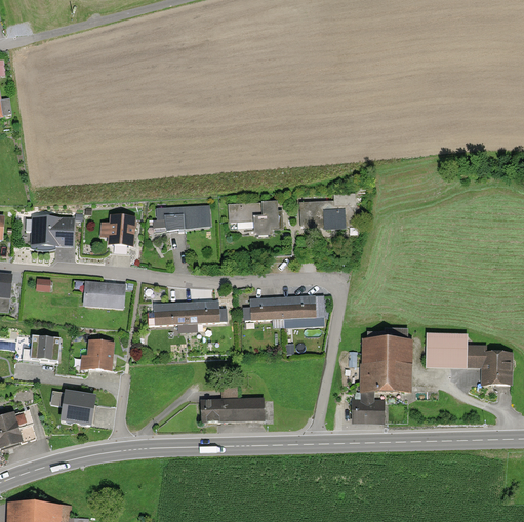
[(332,200),(300,201),(301,228),(356,226),(354,192),(332,193),(332,200)]
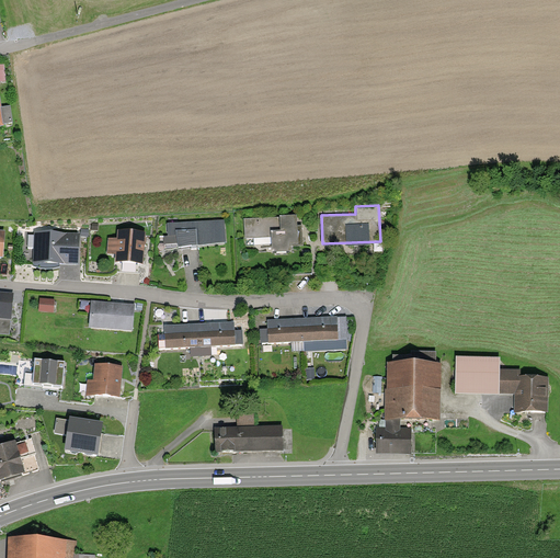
[(296,242),(295,214),(244,215),(246,243),(270,243),(271,251),(289,251),(289,242),(296,242)]
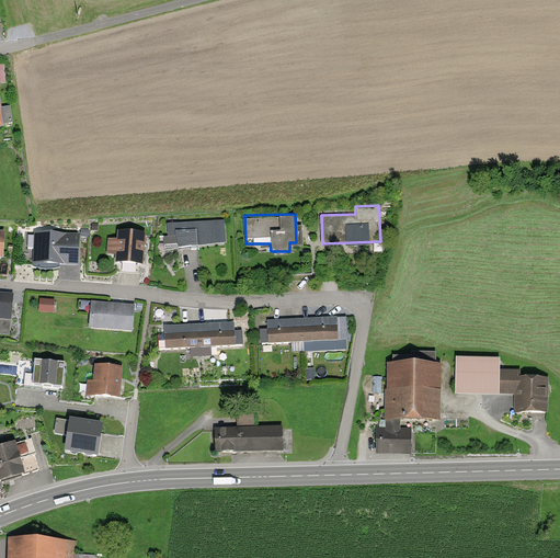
[(225,241),(224,218),(166,221),(167,246),(225,241)]
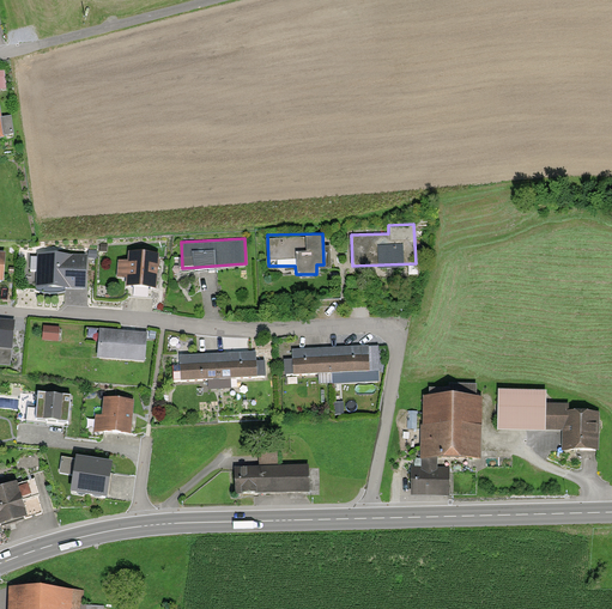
[(156,285),(158,251),(127,249),(126,259),(116,259),(115,274),(125,275),(125,282),(156,285)]
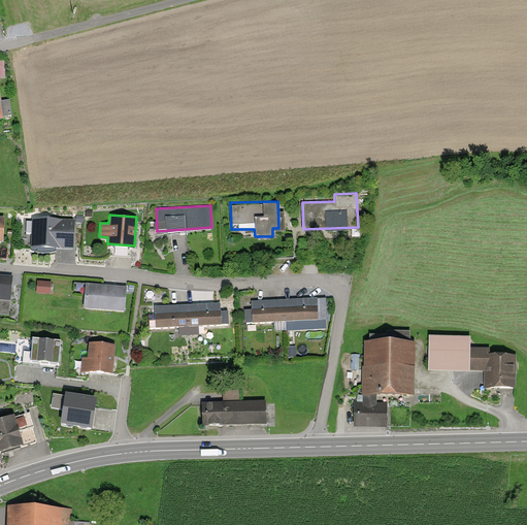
[(73,219),(31,217),(30,247),(72,249),(73,219)]
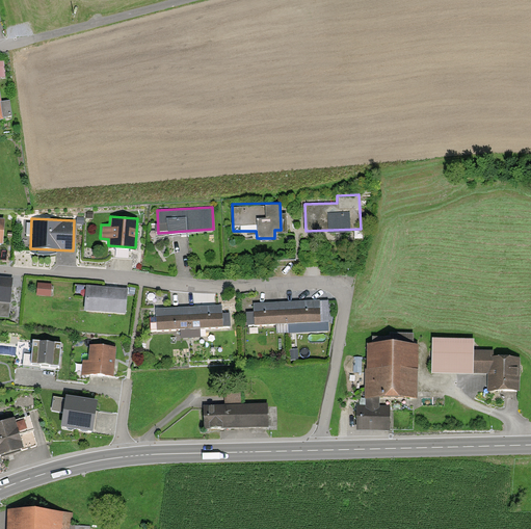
[(11,275),(0,273),(0,299),(10,300),(11,275)]
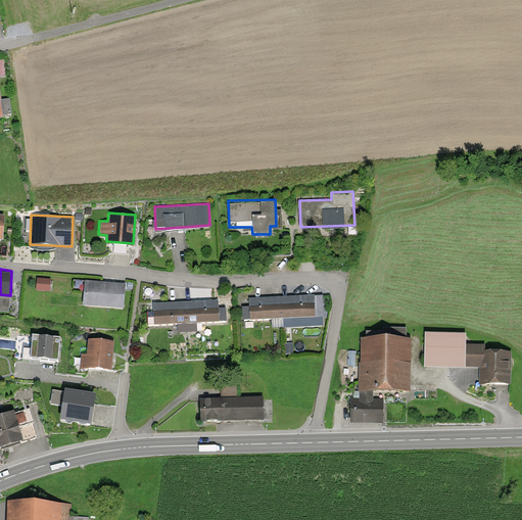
[(50,277),(36,276),(35,288),(49,288),(50,277)]
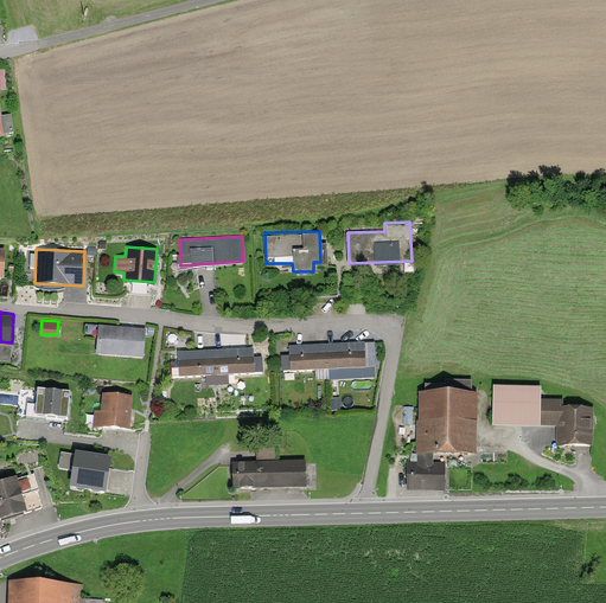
[(141,358),(144,327),(96,322),(94,354),(141,358)]
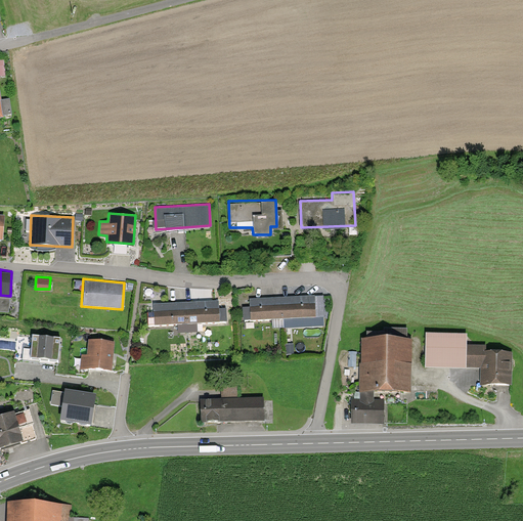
[(314,293),(281,295),(282,318),(315,316),(314,293)]
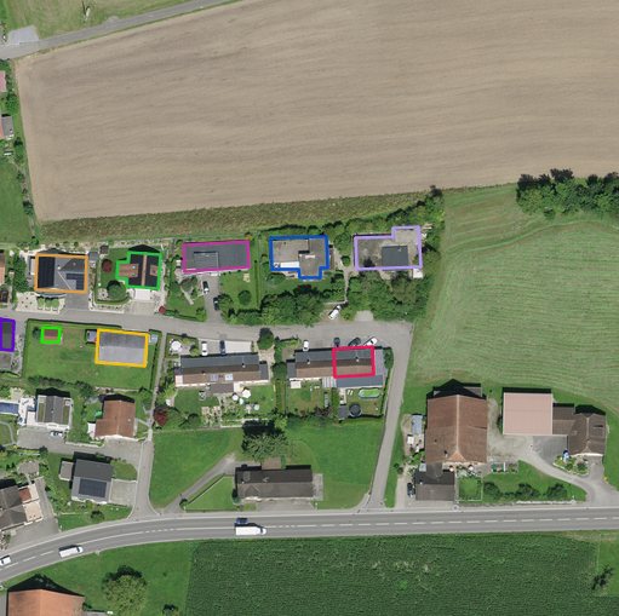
[(333,349),(294,350),(296,378),(334,376),(333,349)]
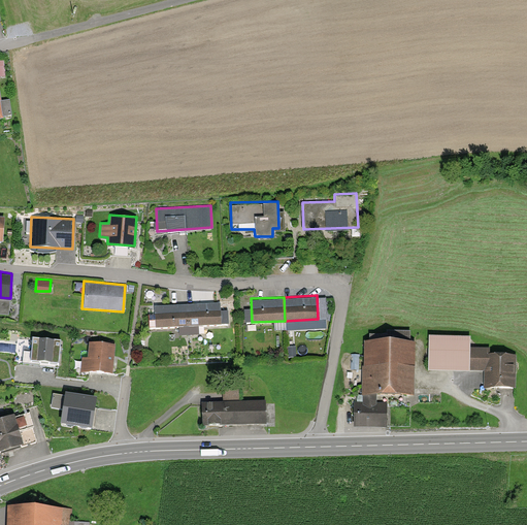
[(219,301),(187,302),(188,325),(220,323),(219,301)]
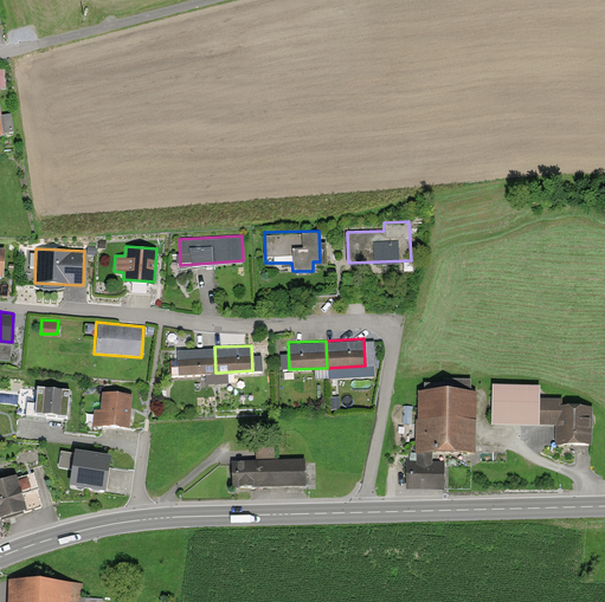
[(214,347),(178,349),(179,374),(216,373),(214,347)]
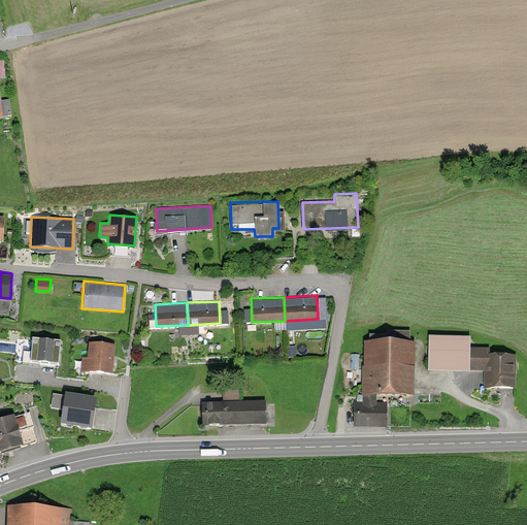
[(469,335),(428,334),(427,370),(468,371),(468,369),(484,370),(483,390),(516,390),(516,353),(489,353),(489,346),(469,345),(469,335)]
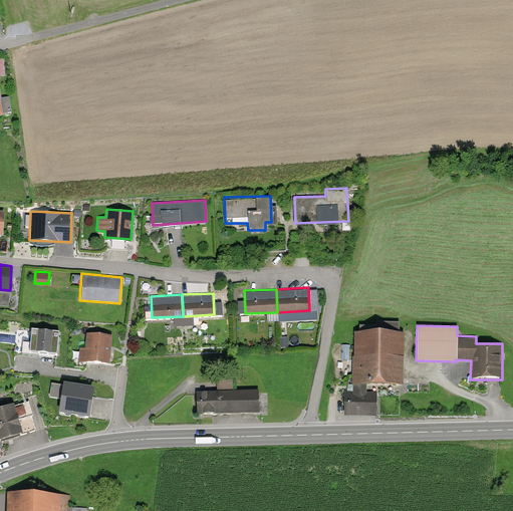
[(57,353),(59,330),(31,328),(29,351),(57,353)]
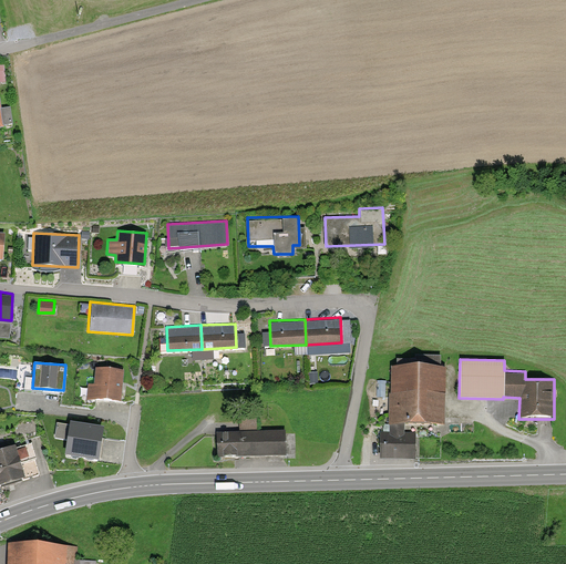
[(121,401),(123,368),(95,366),(93,399),(121,401)]
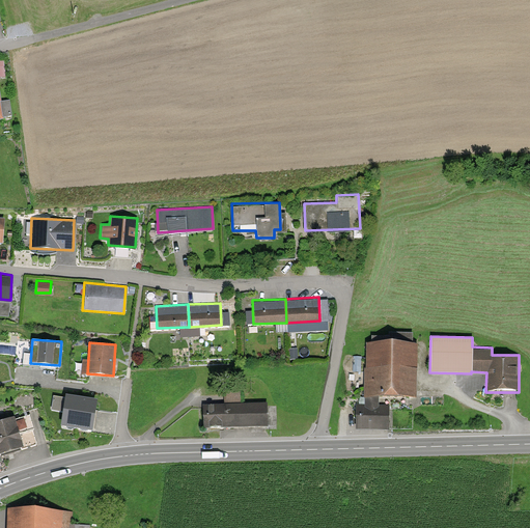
[(417,343),(365,342),(364,401),(355,401),(355,427),(389,428),(389,403),(378,403),(378,394),(416,395),(417,343)]
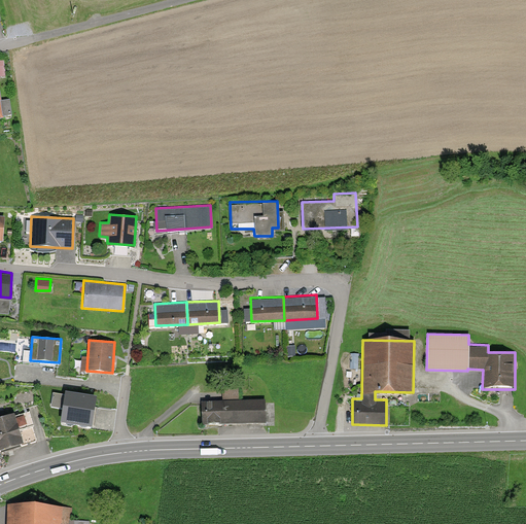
[(264,421),(264,397),(240,398),(239,386),(221,387),(221,398),(200,399),(200,422),(264,421)]
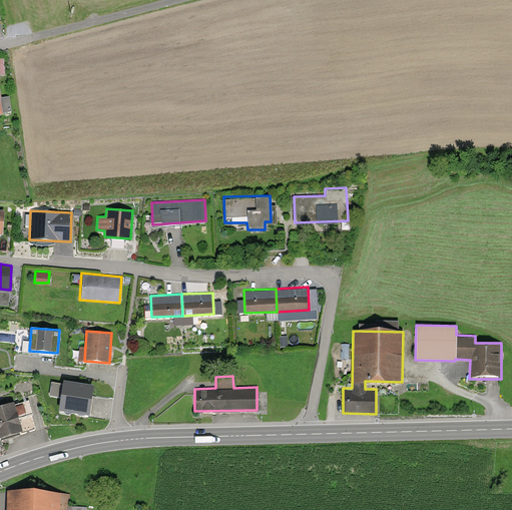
[(92,392),(52,386),(50,398),(62,400),(60,416),(88,420),(92,392)]
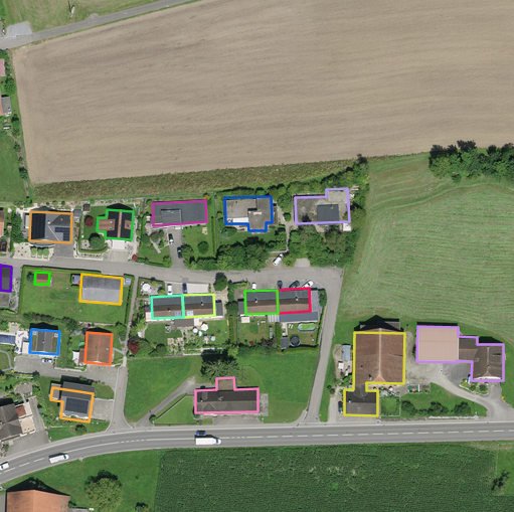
[(0,441),(21,435),(17,419),(31,415),(27,399),(0,407),(0,441)]
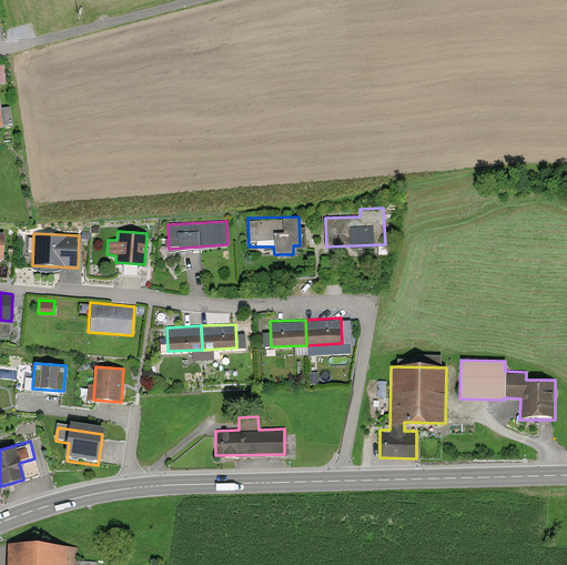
[(17,538),(14,564),(94,564),(94,561),(74,560),(74,550),(34,548),(34,538),(17,538)]
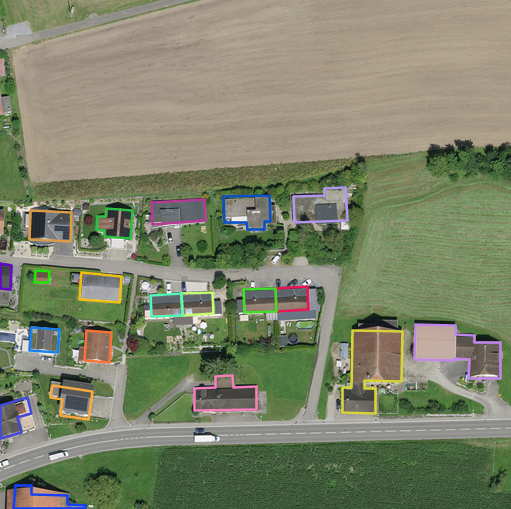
All buildings are outlined.
